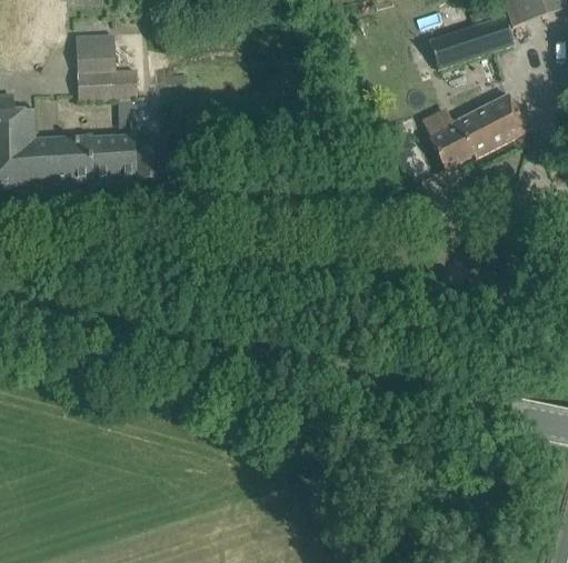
[(504,0),(511,24),(567,6),(567,0),(504,0)]
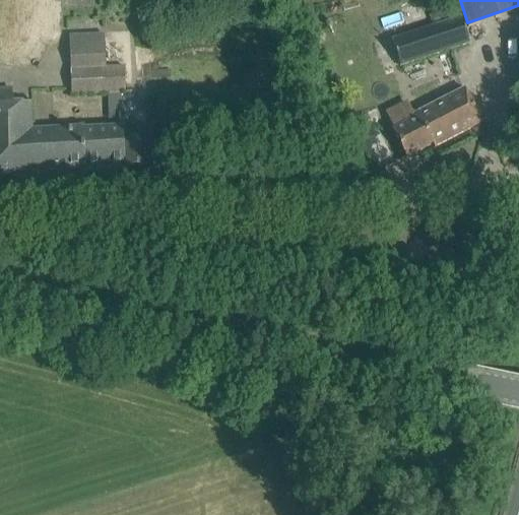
[(441,19),(391,36),(399,62),(468,39),(460,13),(455,14),(451,4),(437,8),(441,19)]
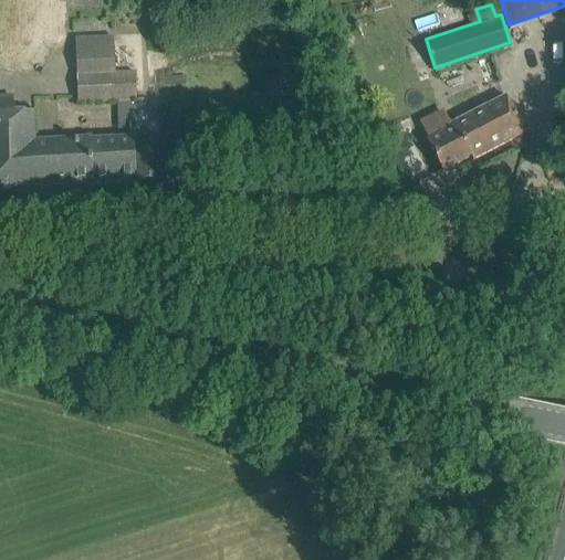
[(75,33),(79,99),(136,96),(135,70),(94,71),(93,33),(75,33)]
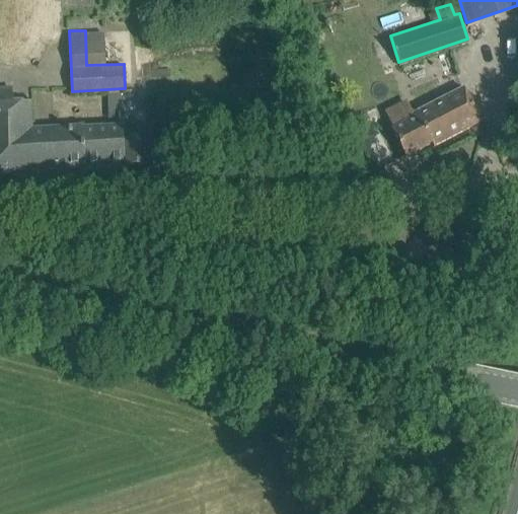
[(121,124),(80,126),(80,124),(31,127),(30,99),(11,100),(10,84),(0,84),(0,169),(82,164),(82,162),(123,159),(121,124)]
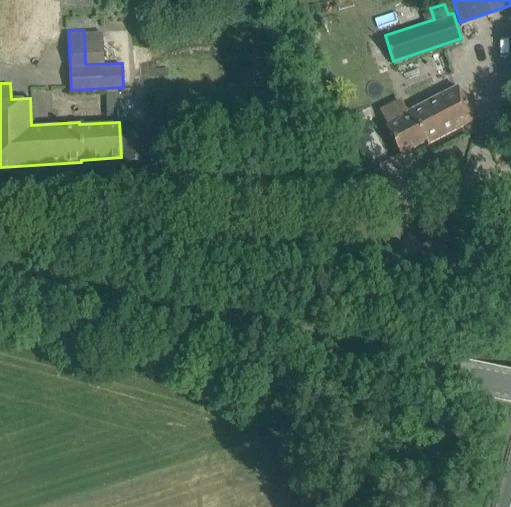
[(425,137),(427,141),(474,117),(457,83),(406,109),(408,113),(385,125),(398,151),(425,137)]
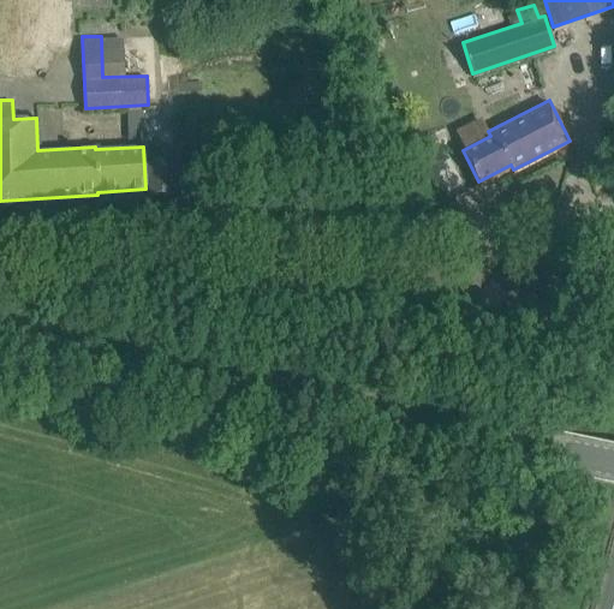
[(180,157),(180,141),(145,143),(145,147),(143,147),(145,189),(145,192),(176,190),(173,157),(180,157)]
